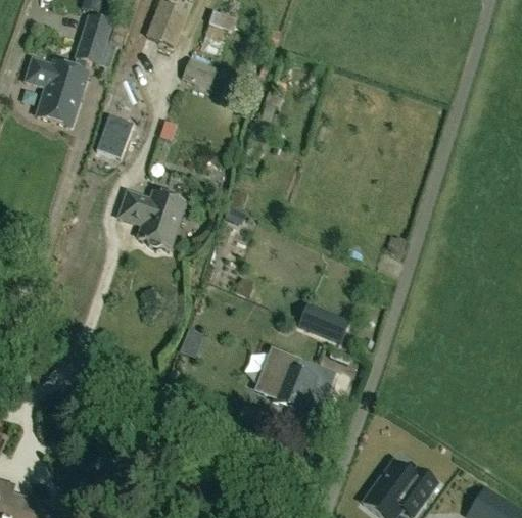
[(83,0),(81,6),(96,11),(99,0),(83,0)]
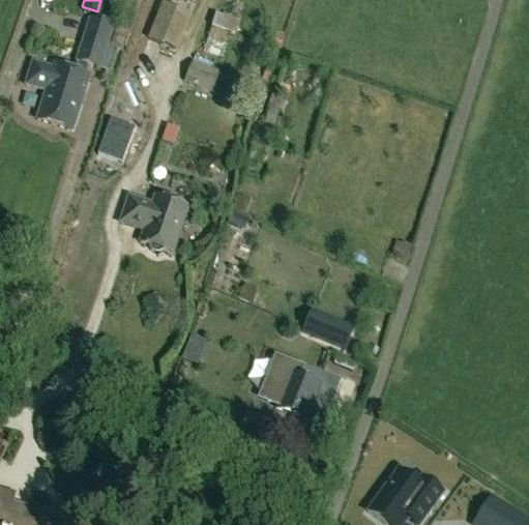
[(178,47),(192,11),(162,0),(147,35),(178,47)]
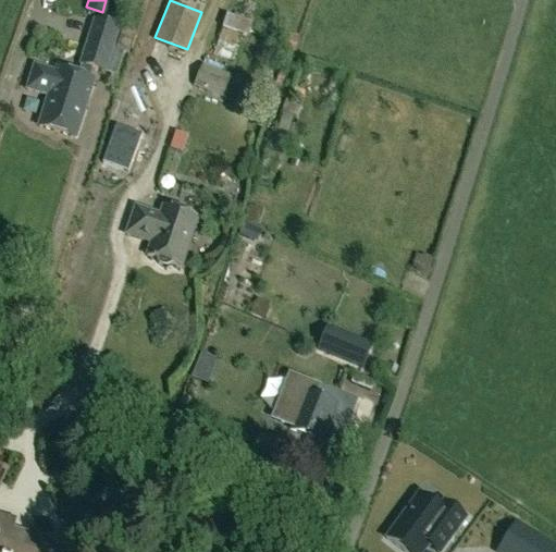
[(93,77),(89,75),(93,65),(106,70),(121,23),(94,14),(78,61),(81,61),(77,72),(57,65),(56,69),(34,61),(26,86),(48,93),(39,123),(75,134),(93,77)]
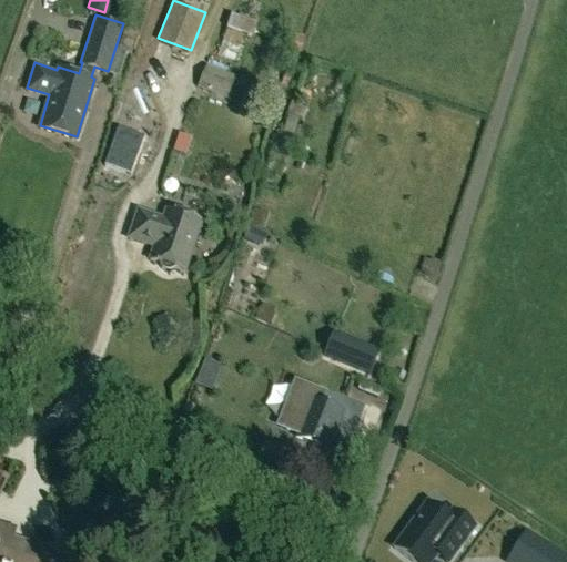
[(212,89),(220,70),(205,64),(196,83),(212,89)]
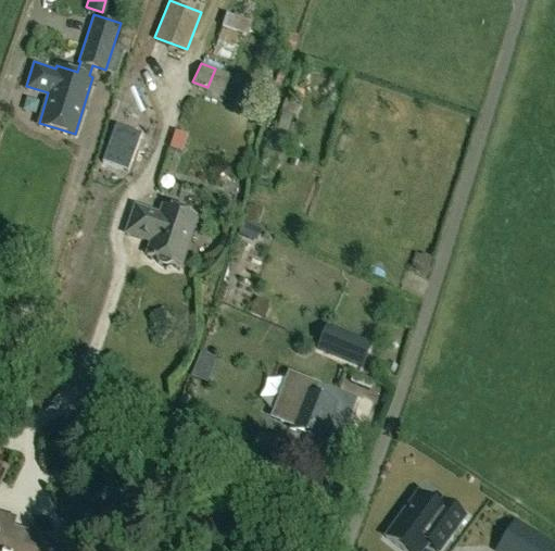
[(277,129),(274,146),(287,148),(290,133),(277,129)]
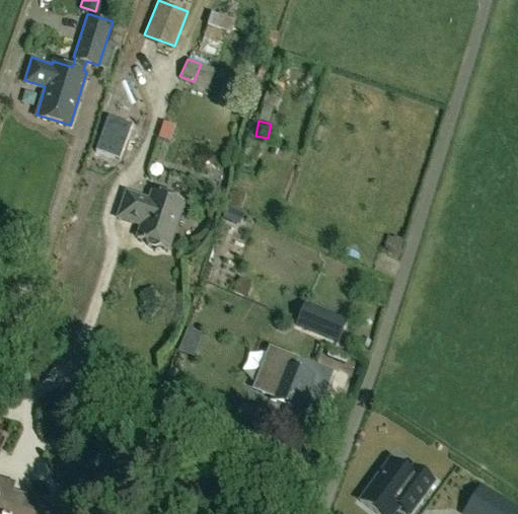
[(127,190),(118,214),(134,219),(134,217),(142,219),(137,234),(145,237),(147,241),(151,243),(156,244),(160,241),(168,244),(183,200),(152,189),(149,197),(127,190)]
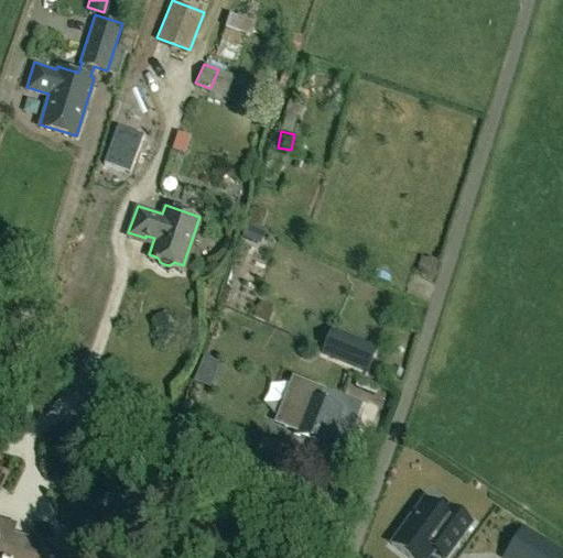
[(244,233),(255,239),(260,229),(248,223),(244,233)]
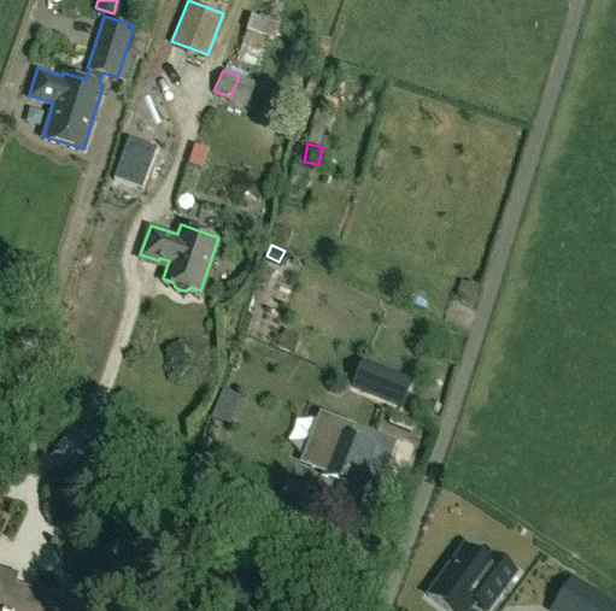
[(294,348),(299,338),(281,332),(277,342),(294,348)]
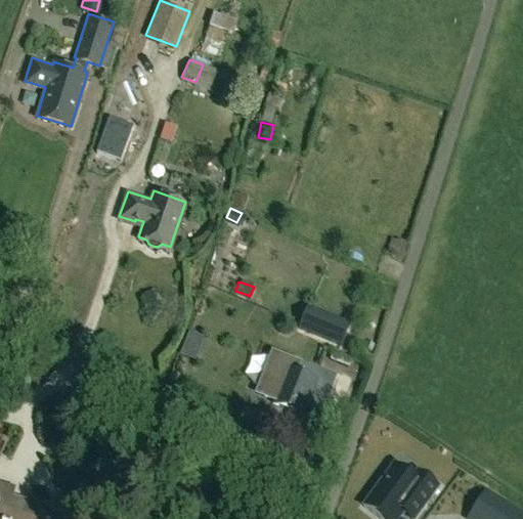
[(345,334),(349,321),(305,304),(301,317),(298,323),(342,341),(345,334)]
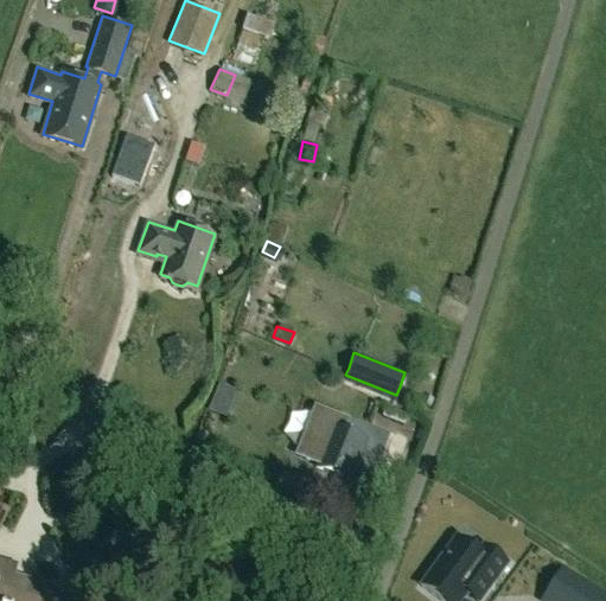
[(352,477),(368,436),(345,428),(349,416),(313,403),(295,453),(317,461),(317,462),(352,477)]
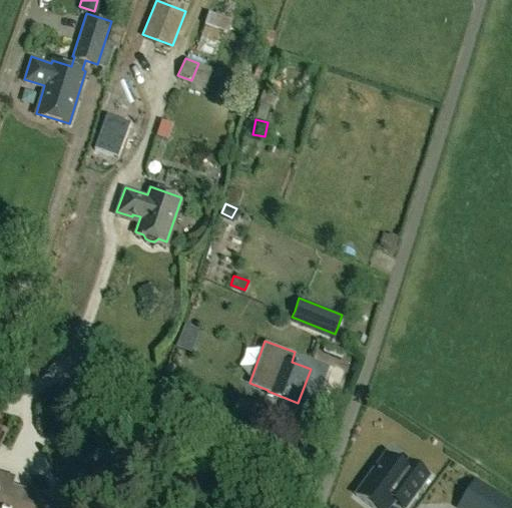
[(350,390),(356,356),(342,353),(336,387),(350,390)]
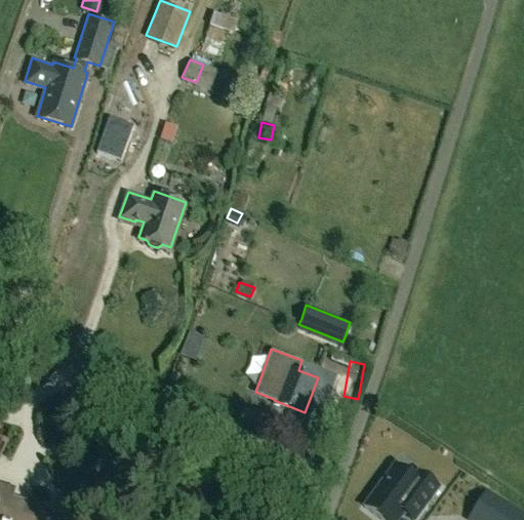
[(417,469),(412,476),(394,463),(363,505),(383,519),(396,519),(402,512),(412,519),(413,519),(439,486),(417,469)]
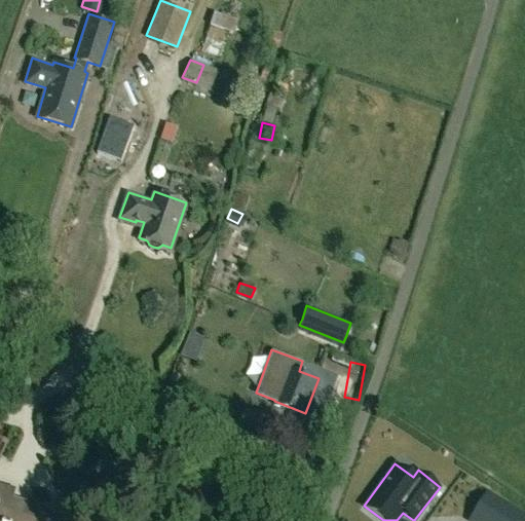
[(15,485),(0,481),(0,520),(74,520),(79,503),(57,496),(53,508),(12,496),(15,485)]
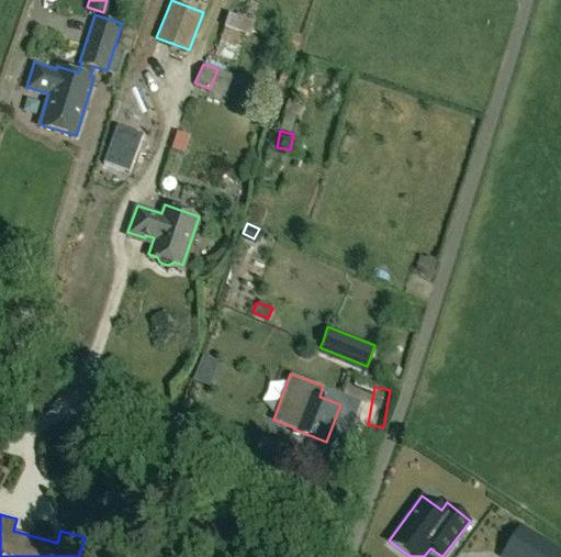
[(503,554),(507,556),(560,556),(560,547),(522,523),(503,554)]
